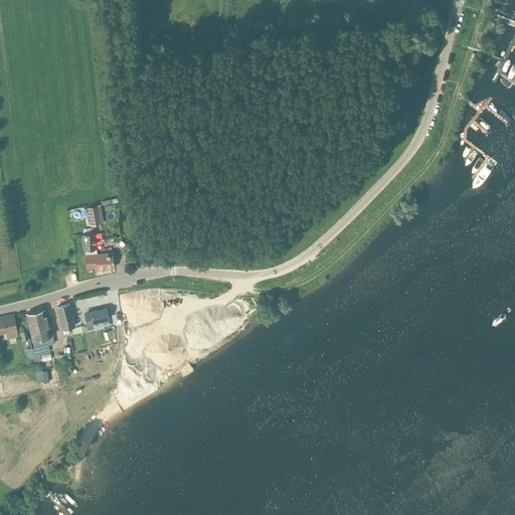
[(479,16),(474,27),(482,30),(487,19),(479,16)]
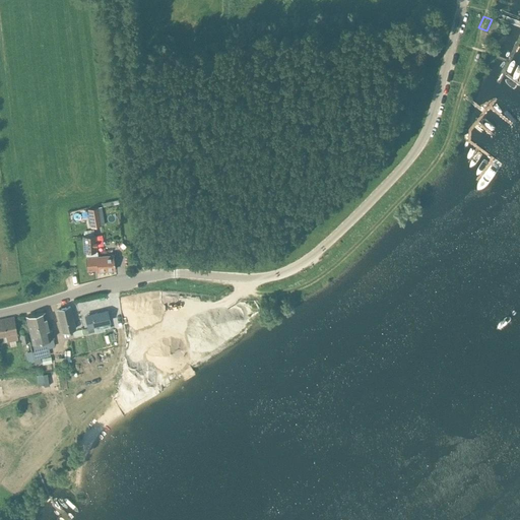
[(89,208),(91,224),(102,222),(99,206),(89,208)]
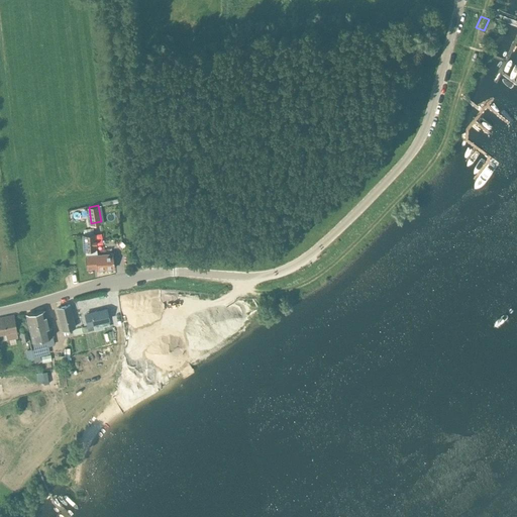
[(97,269),(97,270),(114,269),(113,253),(97,255),(96,238),(97,238),(97,234),(82,235),(84,251),(85,251),(86,270),(97,269)]
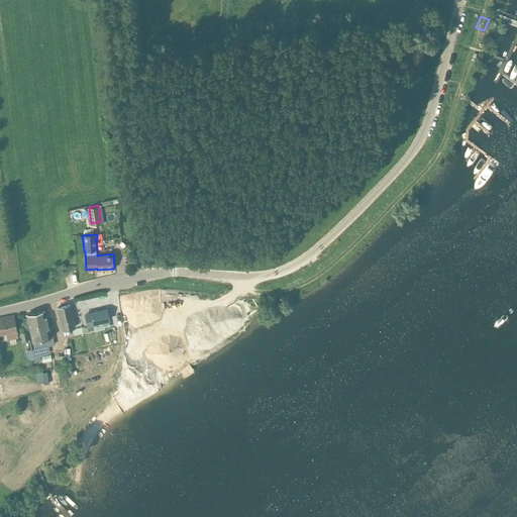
[(70,305),(57,309),(62,329),(75,326),(70,305)]
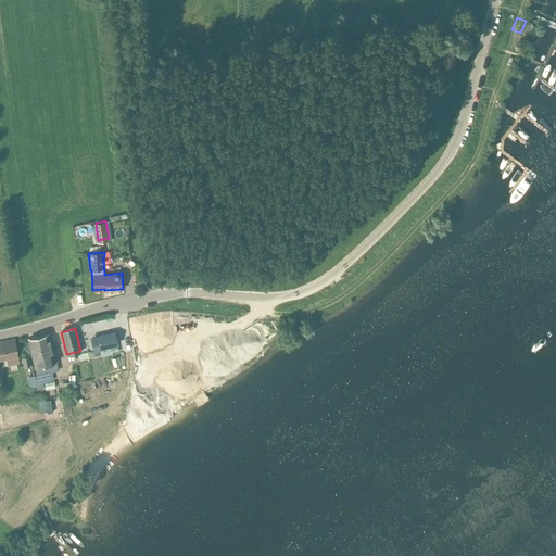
[(114,331),(91,337),(93,349),(116,343),(114,331)]
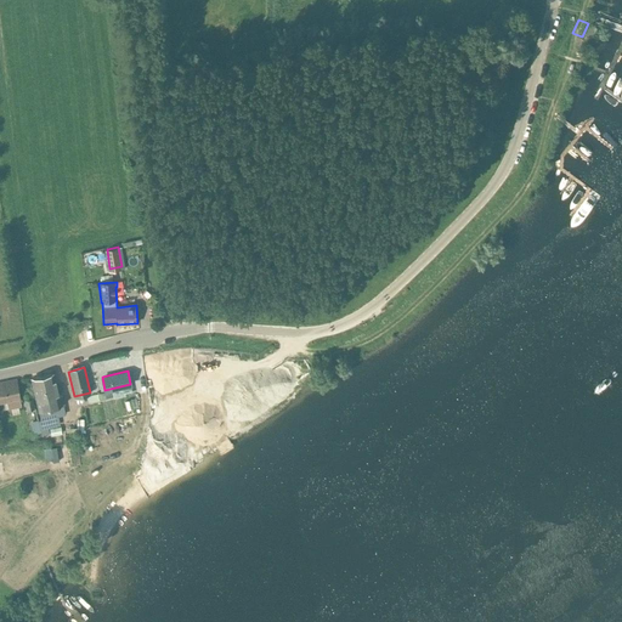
[(54,374),(32,379),(39,410),(41,419),(38,420),(40,431),(41,435),(50,434),(49,428),(58,425),(57,417),(64,414),(63,405),(64,405),(62,395),(58,396),(54,374)]
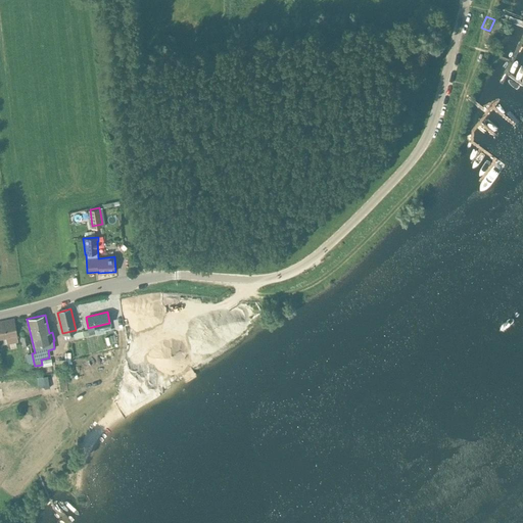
[(0,337),(5,337),(7,343),(17,341),(16,335),(14,320),(0,322),(0,337)]
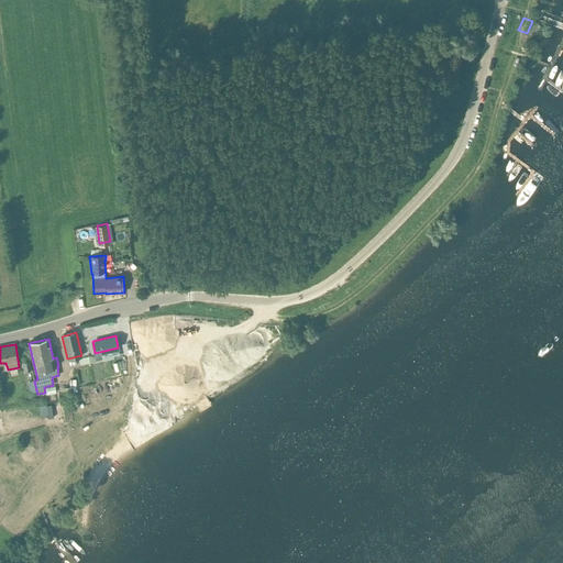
[(22,362),(24,372),(32,370),(29,361),(22,362)]
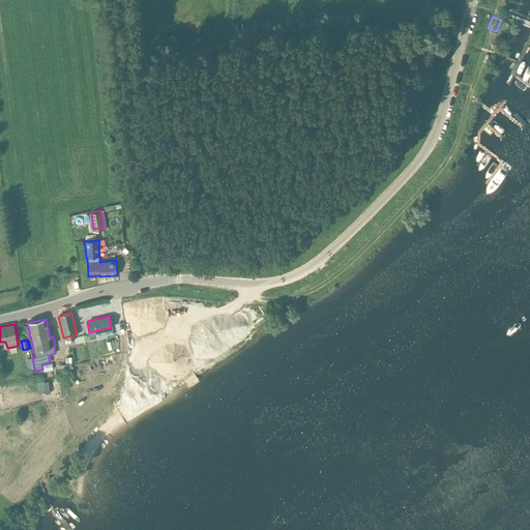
[(80,380),(69,381),(70,396),(81,395),(80,380)]
